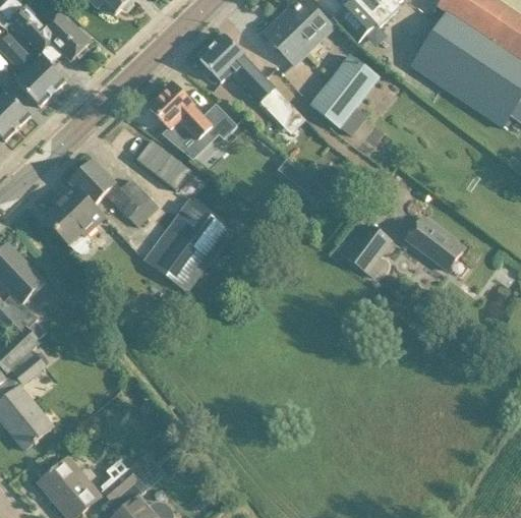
[(91,42),(77,27),(61,9),(44,25),(26,5),(24,7),(17,0),(9,0),(0,9),(0,8),(0,24),(5,29),(9,23),(20,35),(22,34),(41,53),(42,52),(51,61),(61,51),(71,61),(77,55),(79,57),(88,50),(85,48),(91,42)]
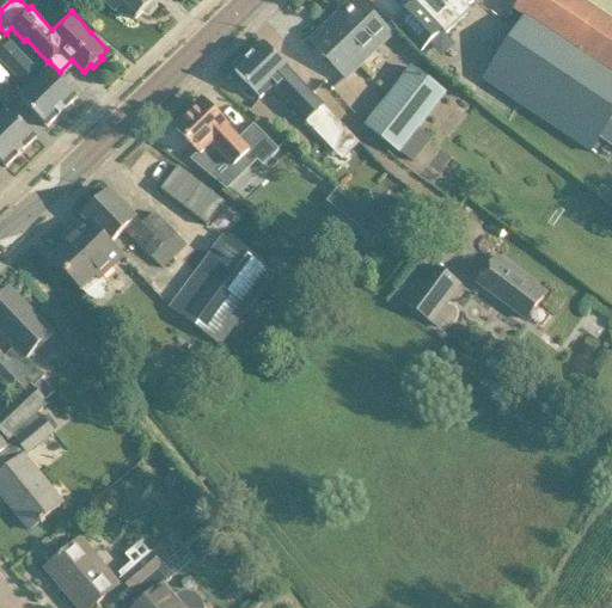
[(105,0),(115,11),(122,4),(135,18),(145,8),(150,10),(155,4),(154,0),(105,0)]
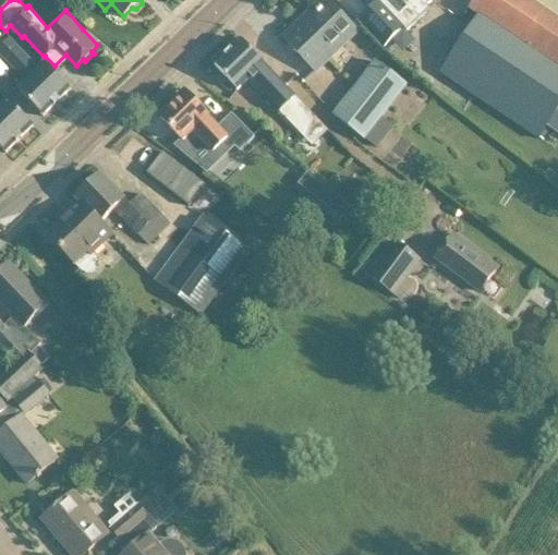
[(315,70),(358,29),(340,11),(329,0),(320,0),(283,36),(315,70)]
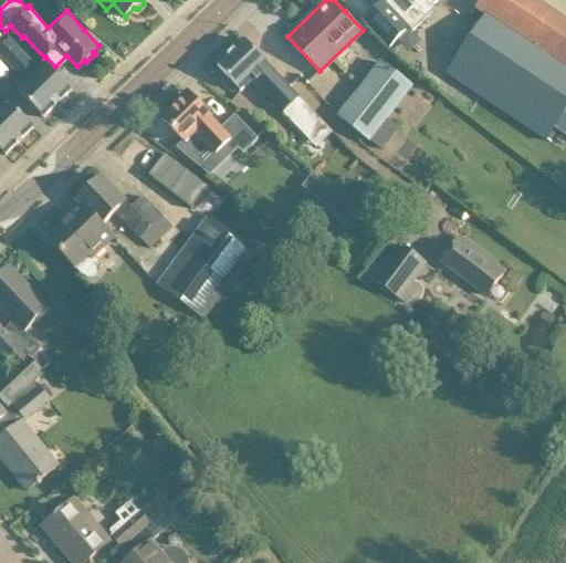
[(390,47),(409,25),(386,0),(384,0),(364,18),(390,47)]
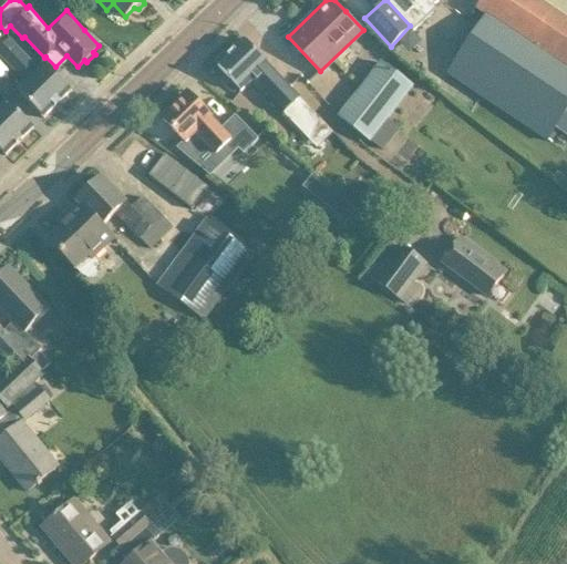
[(387,0),(410,26),(413,30),(436,8),(432,2),(434,0),(387,0)]
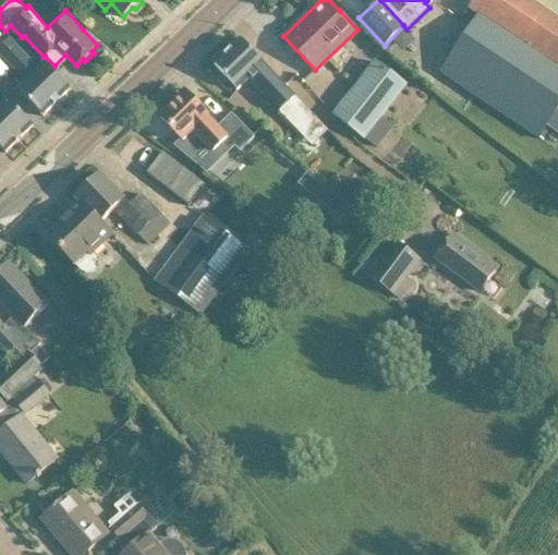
[(473,23),(439,72),(459,85),(534,135),(538,139),(547,127),(557,110),(557,0),(473,0),(470,7),(463,16),(473,23)]
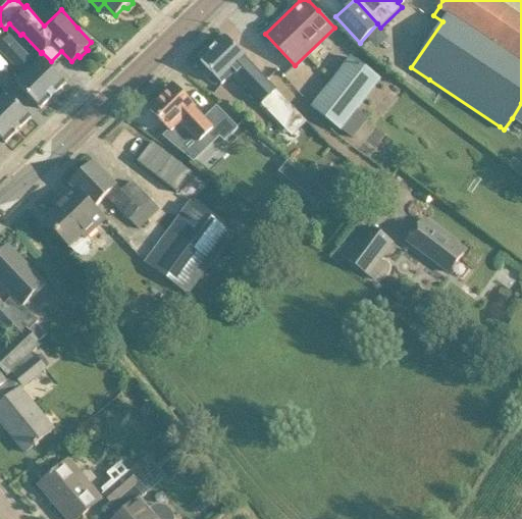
[(15,81),(27,92),(41,107),(66,82),(42,56),(36,61),(9,33),(0,41),(0,50),(22,73),(15,81)]
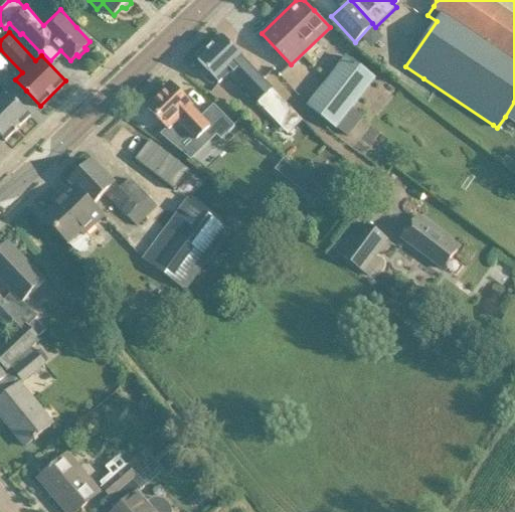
[(258,101),(273,87),(222,34),(197,57),(219,80),(229,71),(258,101)]
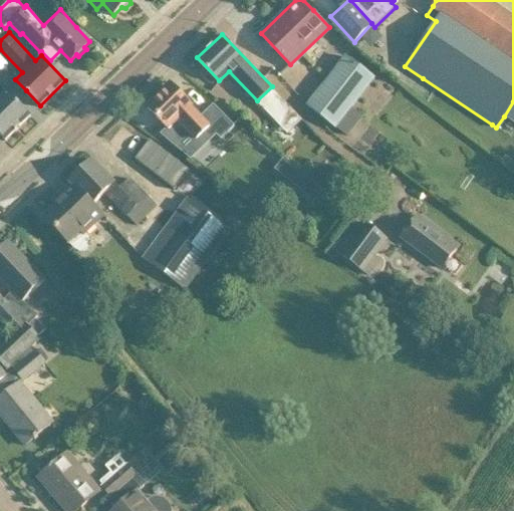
[(335,126),(352,103),(372,76),(345,55),(306,104),(335,126)]
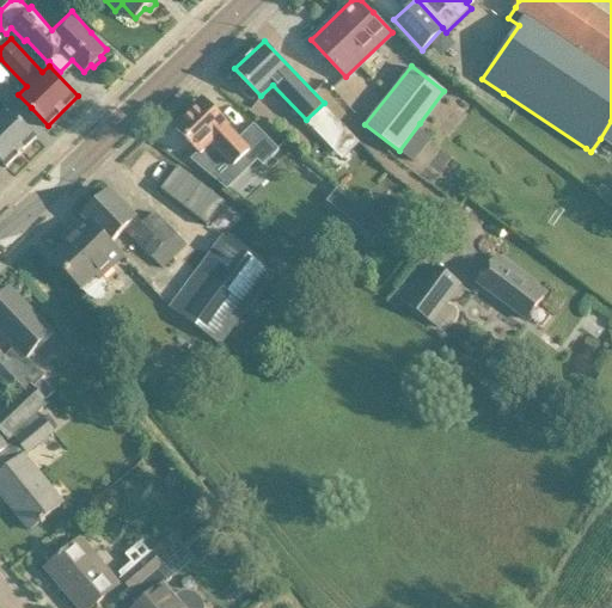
[(228,127),(203,99),(176,126),(201,152),(195,158),(193,157),(191,158),(227,188),(258,158),(264,164),(280,147),(255,122),(238,137),(228,127)]
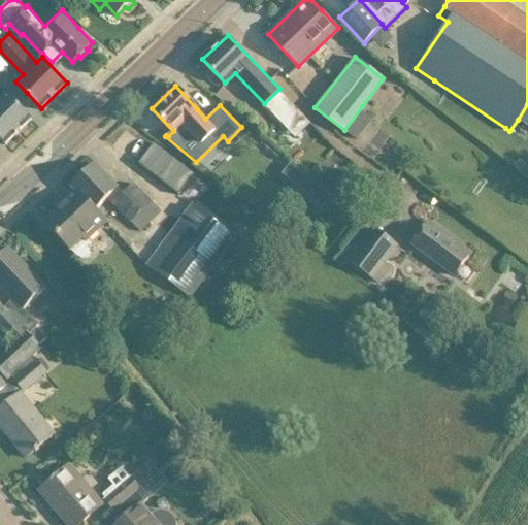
[(31,118),(17,102),(5,91),(0,95),(0,136),(5,142),(31,118)]
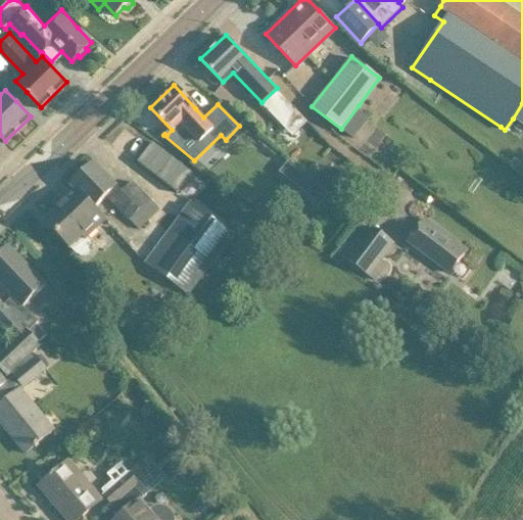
[(152,140),(137,159),(177,191),(193,171),(152,140)]
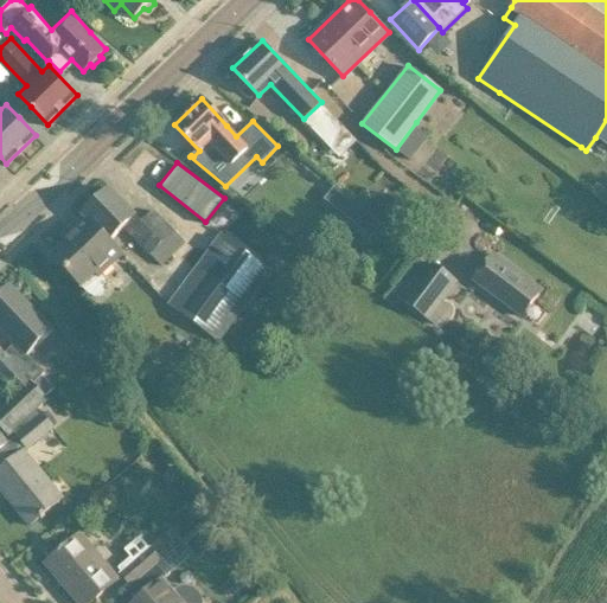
[(109,187),(83,213),(106,235),(109,239),(123,225),(161,264),(185,241),(153,209),(141,219),(109,187)]
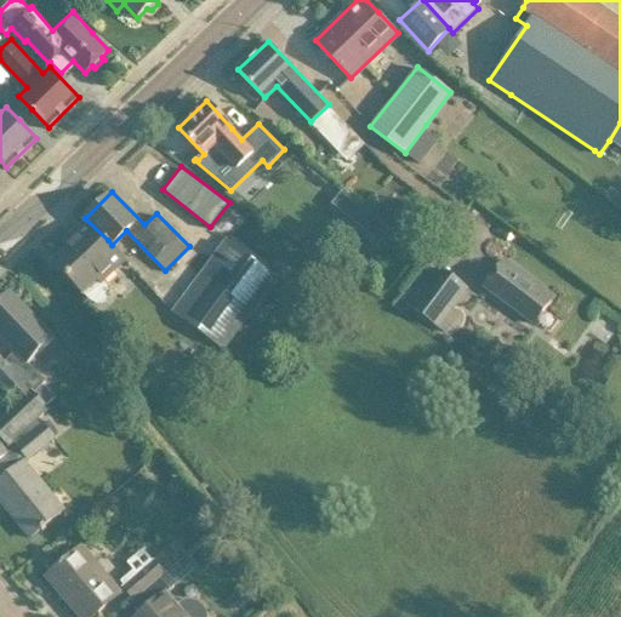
[(368,207),(357,222),(381,241),(392,228),(368,207)]
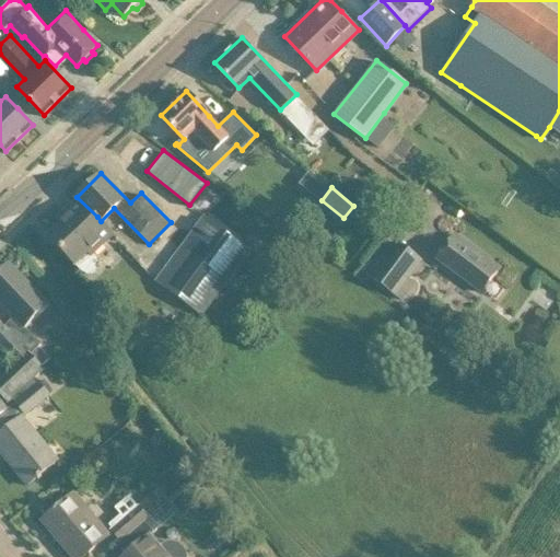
[(97,217),(77,197),(76,197),(81,202),(48,234),(76,263),(83,270),(85,271),(90,271),(93,270),(96,267),(97,264),(97,260),(95,256),(92,253),(113,233),(101,221),(97,217)]
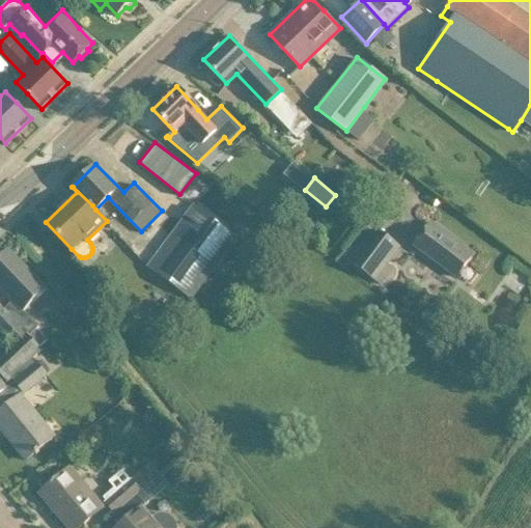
[(147,266),(191,298),(238,234),(194,202),(147,266)]
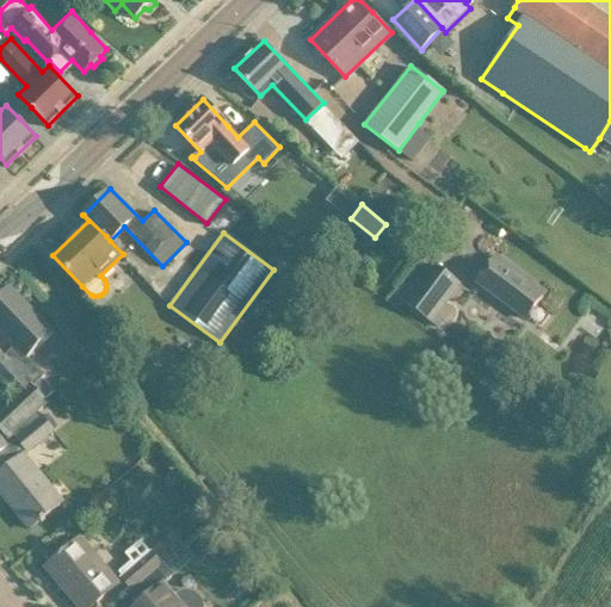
[(497,251),(474,280),(525,320),(547,289),(497,251)]
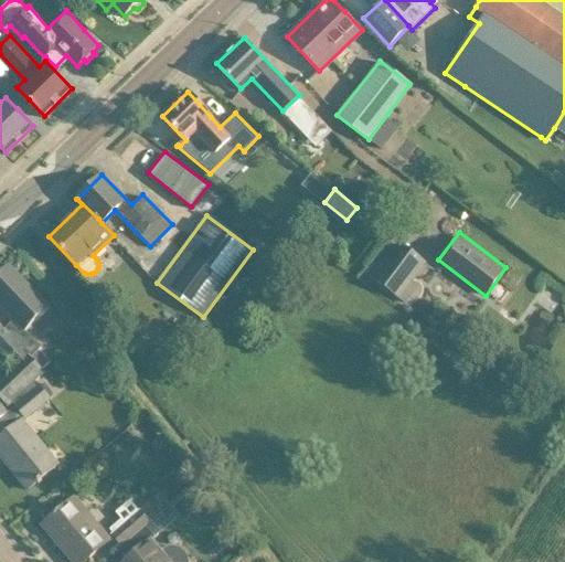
[(427,262),(400,240),(372,276),(406,301),(418,284),(413,279),(427,262)]
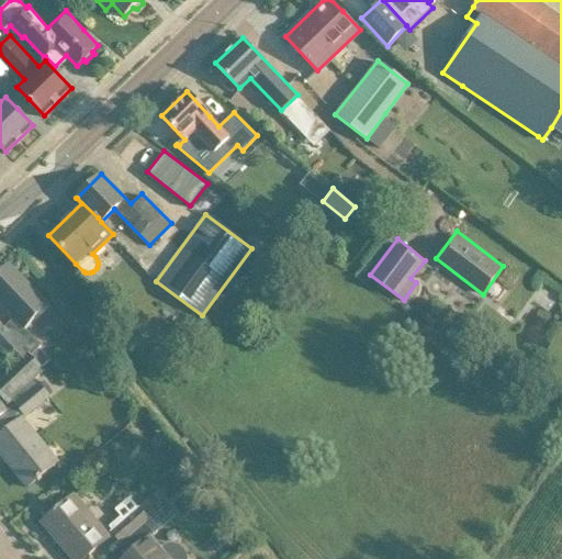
[(0,270),(0,302),(25,328),(49,304),(9,263),(0,270)]
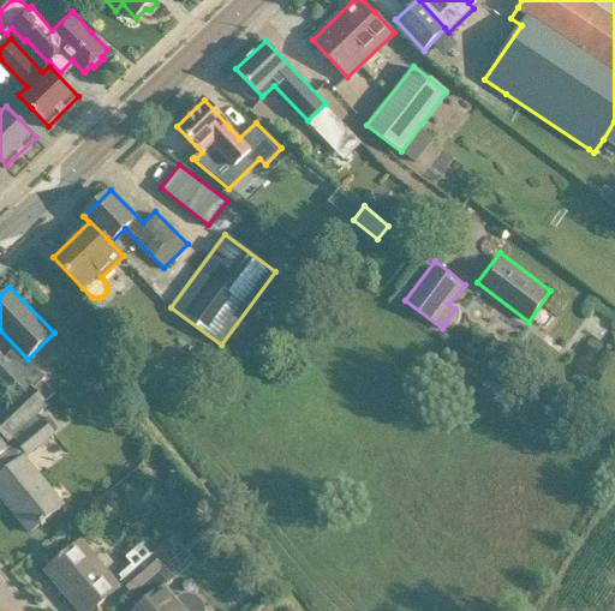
[(9,441),(13,437),(12,437),(37,414),(48,405),(21,372),(0,351),(0,378),(16,396),(0,409),(0,435),(1,435),(3,433),(9,441)]
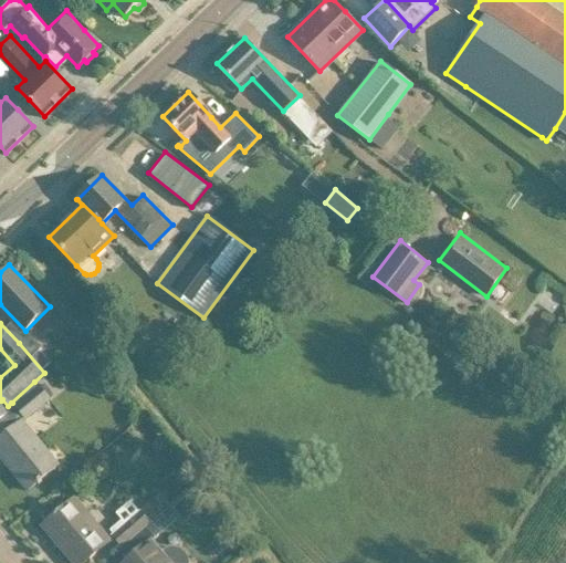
[(45,371),(42,367),(50,360),(39,348),(41,347),(29,334),(19,343),(44,373),(45,371)]
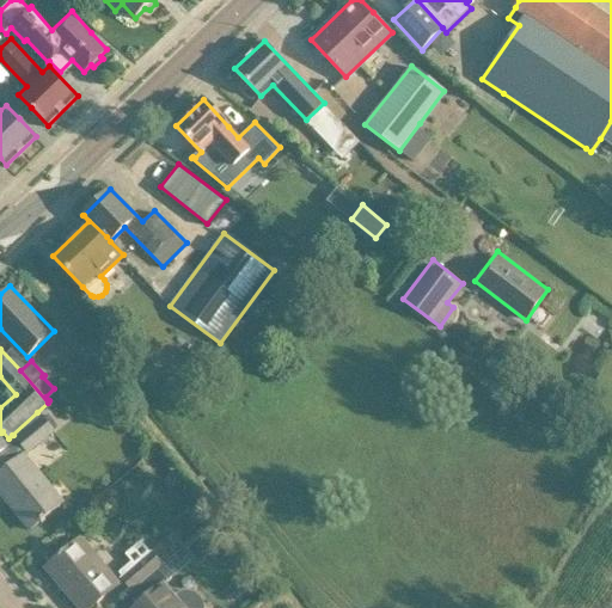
[(42,418),(37,412),(12,435),(13,435),(26,452),(53,431),(42,418)]
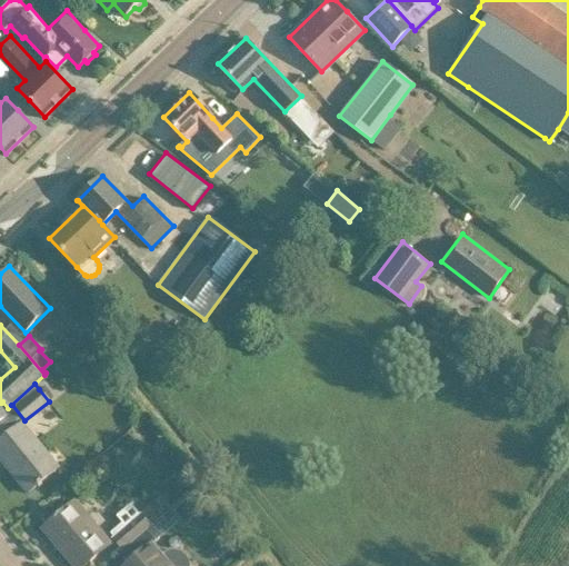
[(39,485),(42,482),(58,468),(20,424),(10,433),(0,440),(0,449),(19,473),(16,476),(29,492),(38,484),(39,485)]
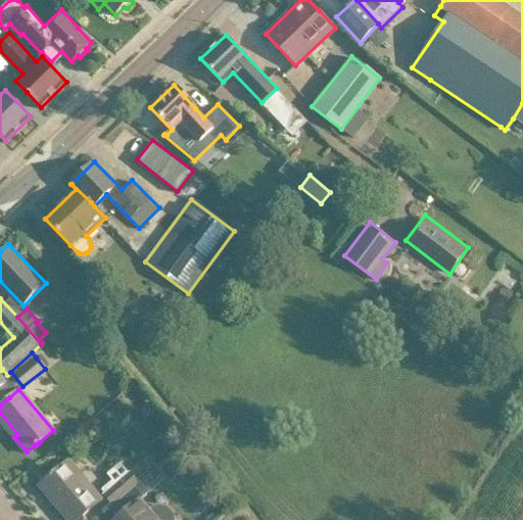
[(69,519),(75,519),(88,510),(102,495),(67,460),(58,469),(43,482),(58,500),(55,502),(69,519)]
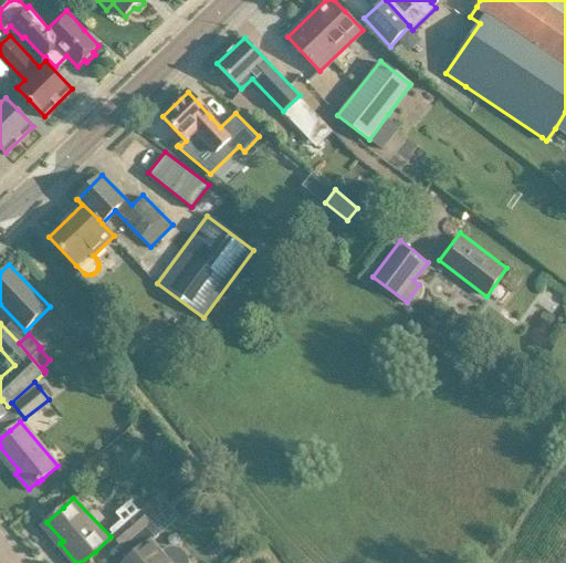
[(122,545),(145,525),(163,510),(156,502),(144,512),(140,509),(111,533),(122,545)]
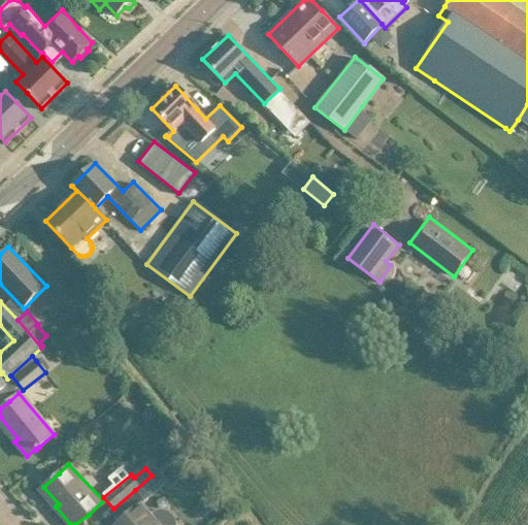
[(152,476),(135,490),(144,500),(167,481),(158,470),(152,476)]
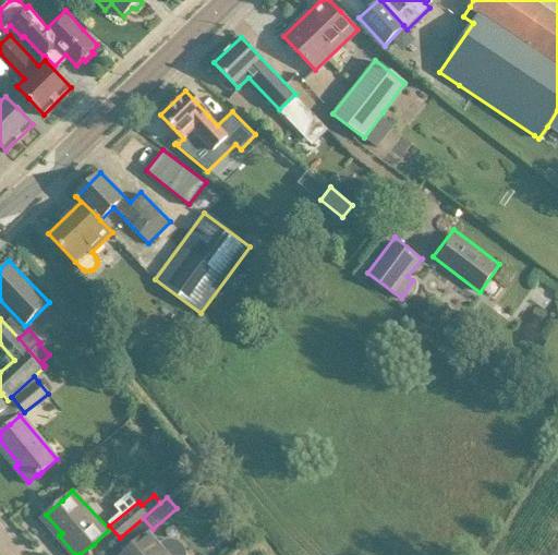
[(185,554),(186,553),(185,547),(183,543),(179,540),(173,538),(168,538),(164,539),(158,543),(148,531),(121,554),(185,554)]
